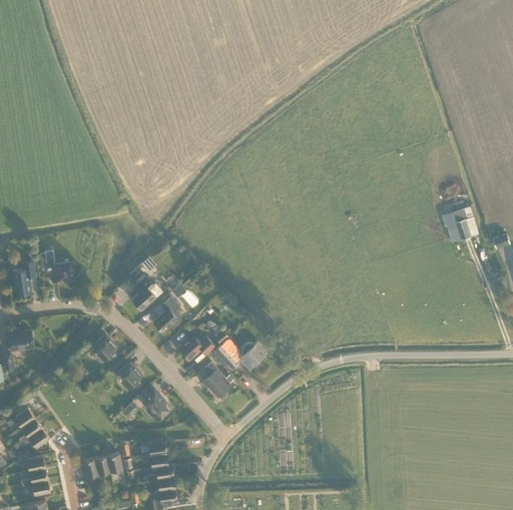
[(472,237),(463,210),(451,213),(454,223),(455,222),(461,240),(472,237)]
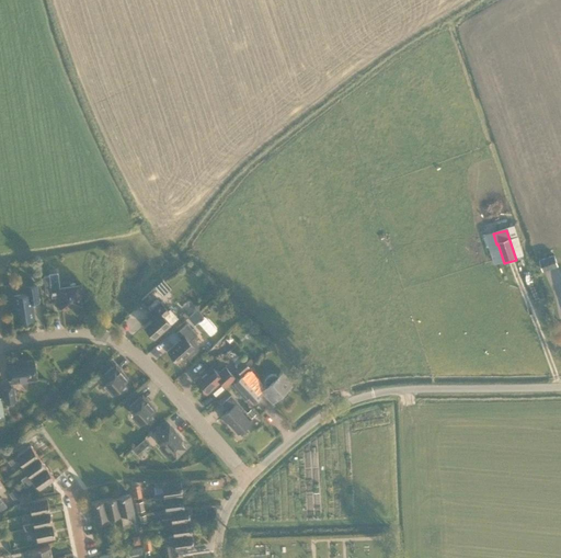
[(55,286),(54,277),(43,279),(45,295),(50,294),(52,299),(59,298),(61,310),(80,307),(79,302),(81,302),(80,294),(78,294),(78,288),(56,292),(56,286),(55,286)]
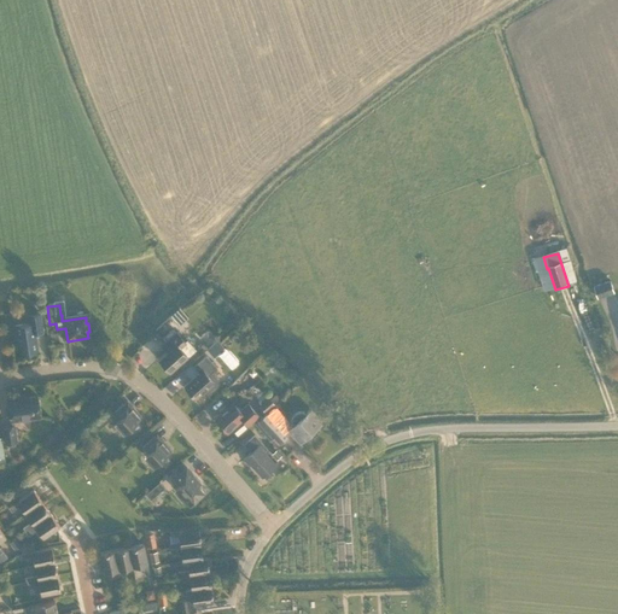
[(173,316),(181,326),(190,319),(182,309),(173,316)]
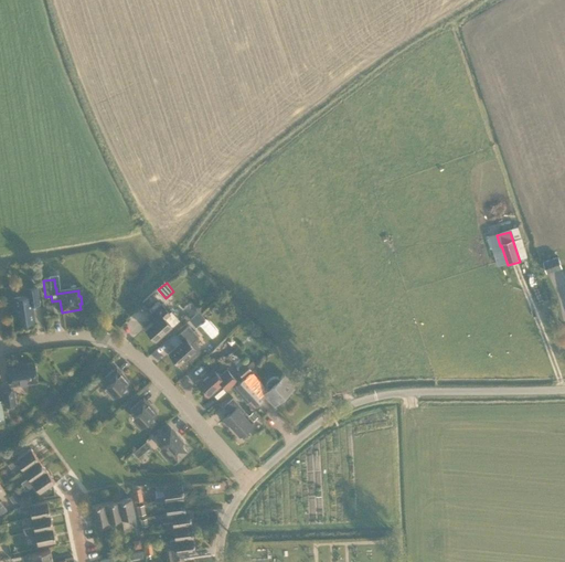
[(39,306),(36,289),(25,290),(27,298),(12,300),(14,316),(16,316),(18,326),(21,325),(23,327),(28,326),(30,324),(34,324),(32,307),(39,306)]
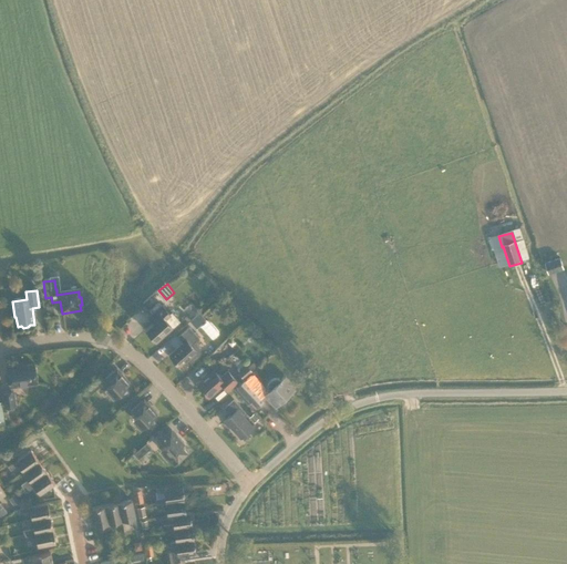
[(188,298),(181,305),(186,311),(194,305),(188,298)]
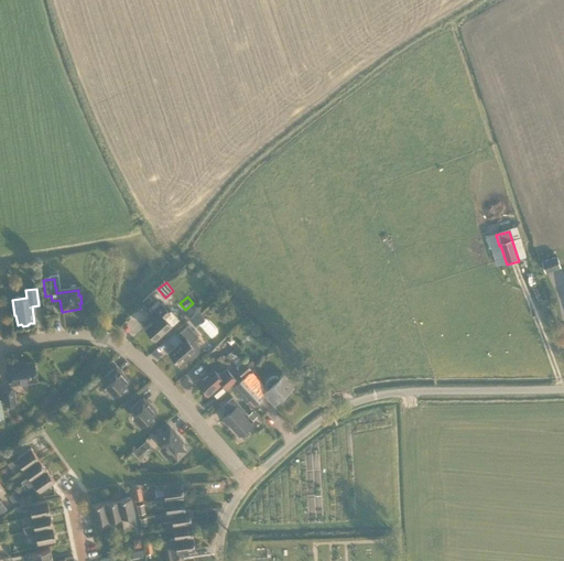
[(154,341),(170,326),(172,328),(179,322),(171,313),(169,314),(161,306),(148,317),(152,323),(144,330),(154,341)]
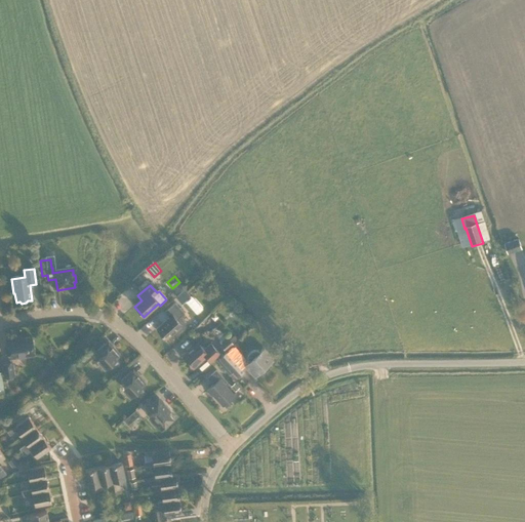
[(191,297),(185,291),(175,299),(180,306),(191,297)]
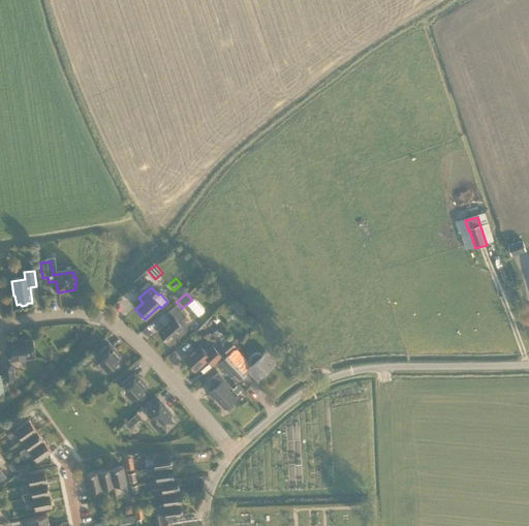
[(186,317),(176,307),(165,316),(170,321),(157,333),(166,343),(183,330),(178,325),(186,317)]
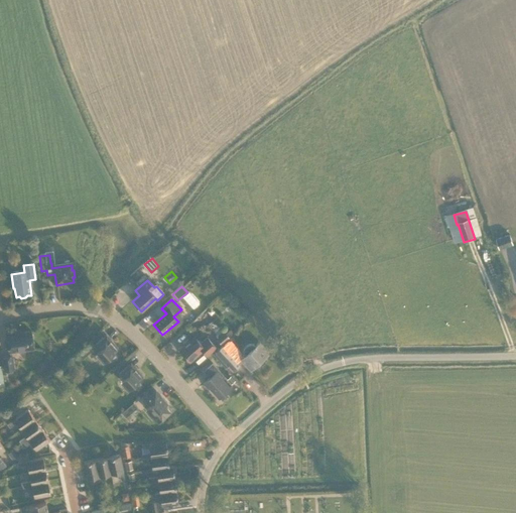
[(31,335),(31,333),(16,336),(16,335),(6,336),(9,354),(33,350),(32,342),(33,340),(33,336),(31,335)]
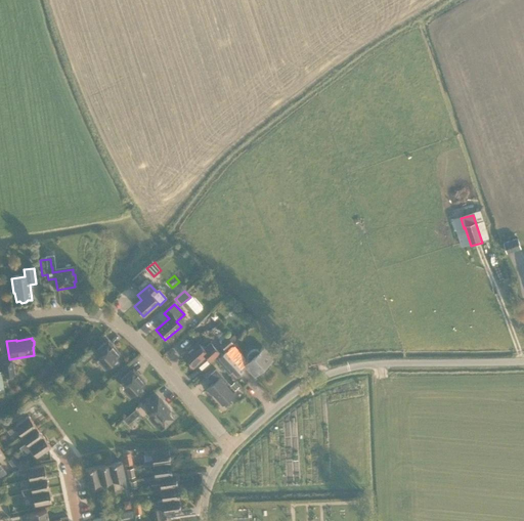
[(232,345),(227,340),(220,347),(225,352),(232,345)]
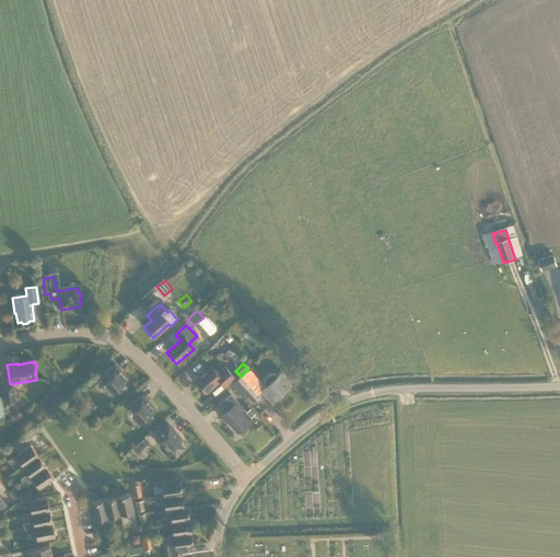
[(115,366),(112,368),(102,378),(106,382),(104,384),(113,394),(116,391),(119,394),(126,389),(123,385),(128,380),(115,366)]
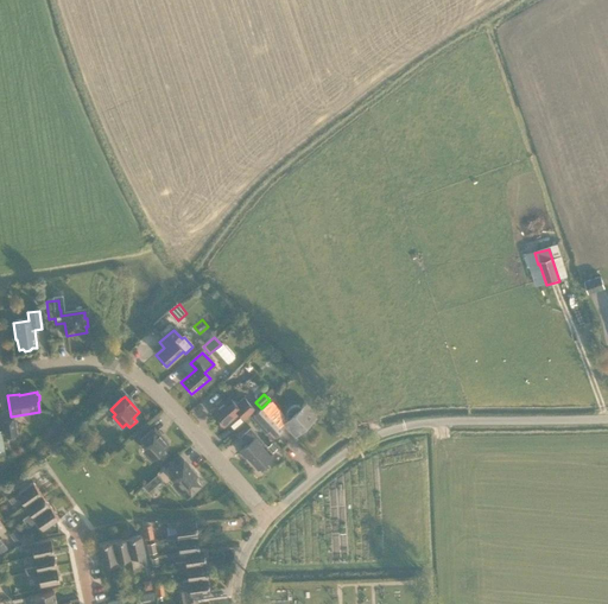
[(236,407),(228,399),(211,414),(223,427),(238,414),(244,421),(254,411),(244,400),(236,407)]
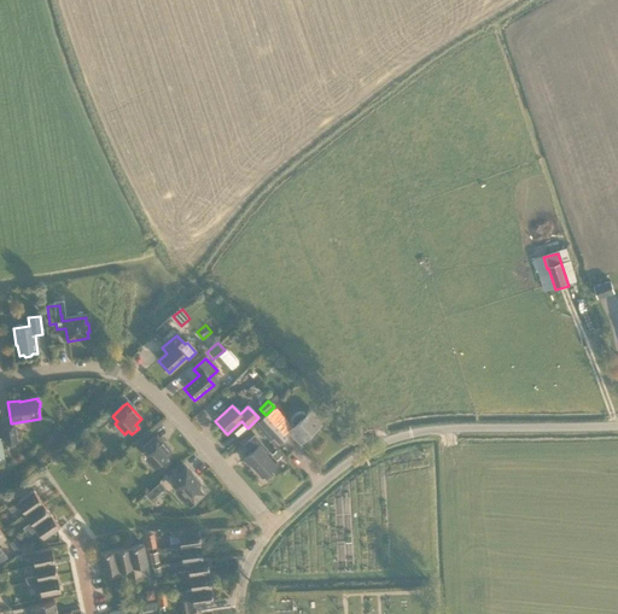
[(266,416),(255,426),(269,443),(273,440),(279,446),(287,439),(286,438),(290,436),(298,445),(304,440),(307,443),(319,432),(316,430),(322,425),(310,411),(305,416),(303,414),(302,414),(301,414),(299,414),(297,415),(296,415),(295,416),(293,417),(292,419),(291,421),(291,422),(291,425),(290,426),(292,428),(287,433),(284,436),(274,425),(266,416)]
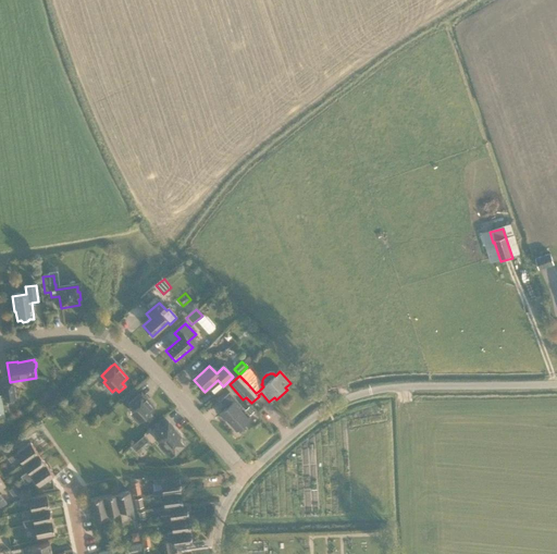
[(99,381),(95,376),(84,385),(88,390),(99,381)]
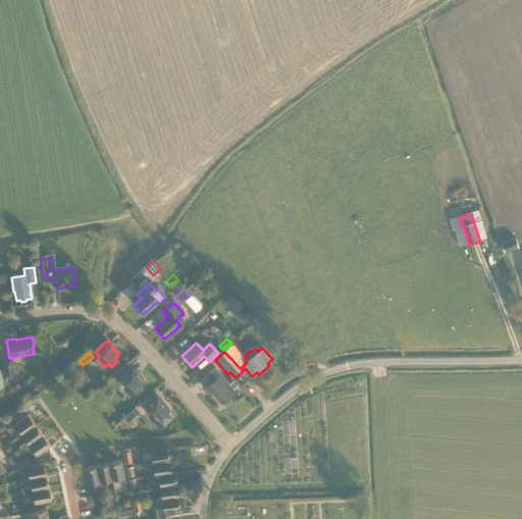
[(14,376),(12,361),(1,363),(3,377),(14,376)]
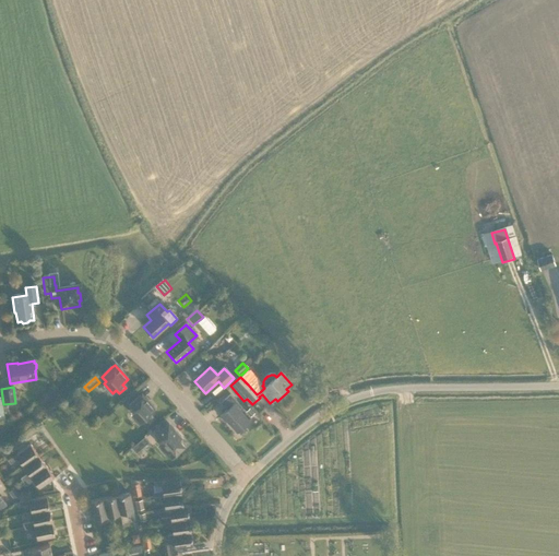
[(142,395),(139,398),(129,406),(133,412),(131,414),(140,423),(142,421),(145,424),(152,418),(150,414),(155,410),(142,395)]
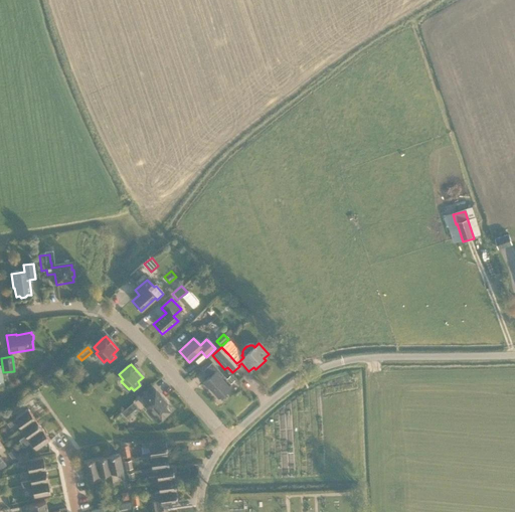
[(222,376),(211,364),(202,372),(208,379),(202,384),(207,389),(208,388),(218,399),(229,389),(219,378),(222,376)]
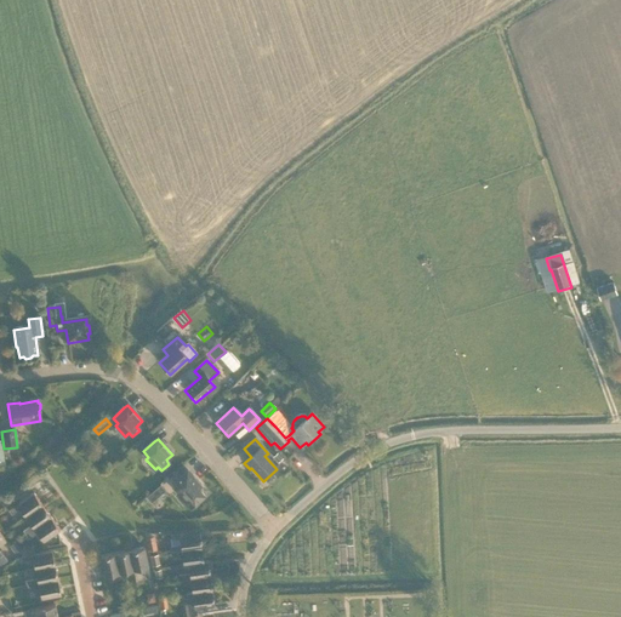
[(187,472),(183,475),(172,485),(177,491),(175,492),(184,503),(182,504),(189,513),(194,508),(195,508),(206,498),(199,491),(201,487),(193,478),(187,472)]
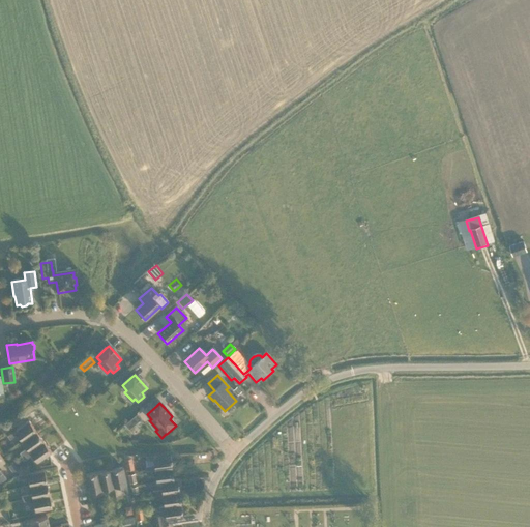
[(140,420),(137,416),(124,426),(128,431),(140,420)]
